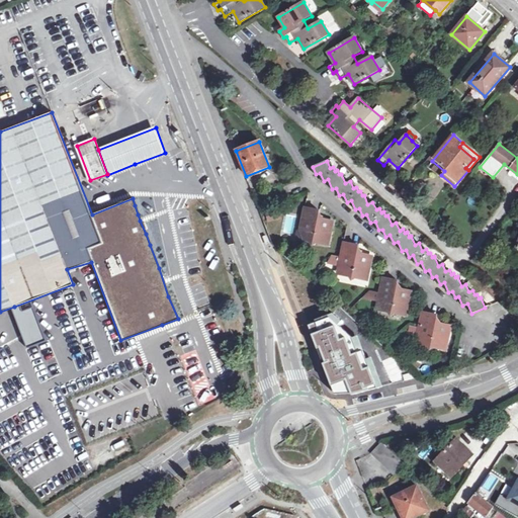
[(409,181),(399,192),(406,198),(415,187),(409,181)]
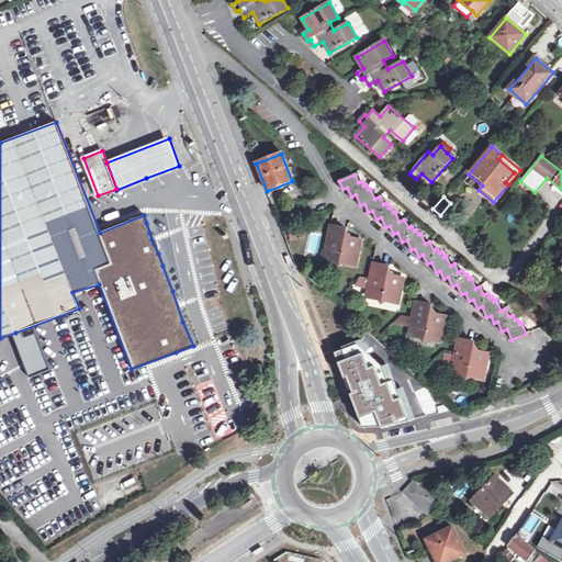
[(450,203),(440,215),(446,220),(456,208),(450,203)]
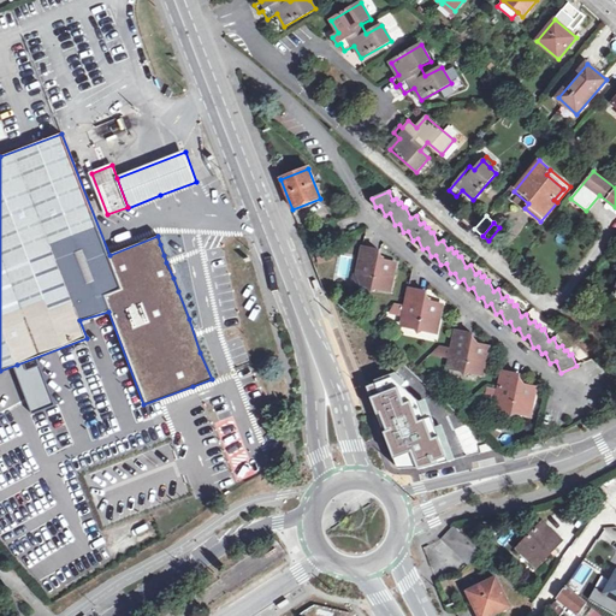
[(356,276),(363,277),(361,286),(390,292),(396,264),(378,261),(380,252),(362,248),(356,276)]
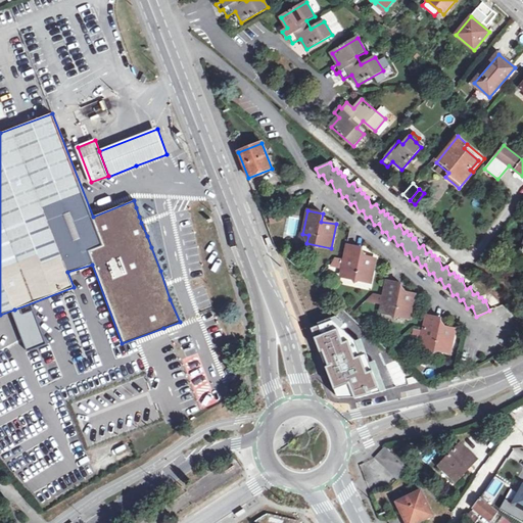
[(363,248),(347,245),(344,259),(342,268),(348,269),(346,277),(371,283),(375,258),(361,255),(363,248)]
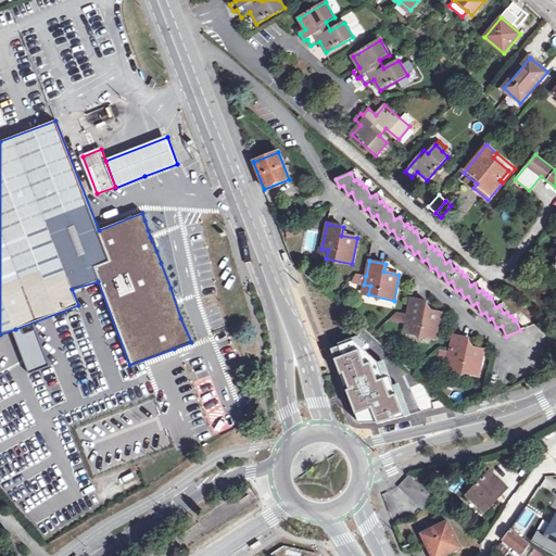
[(366,276),(356,274),(352,281),(364,285),(366,276)]
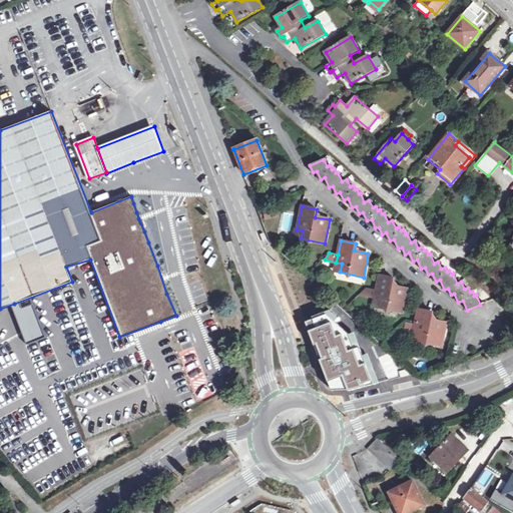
[(286,259),(280,267),(291,275),(297,268),(286,259)]
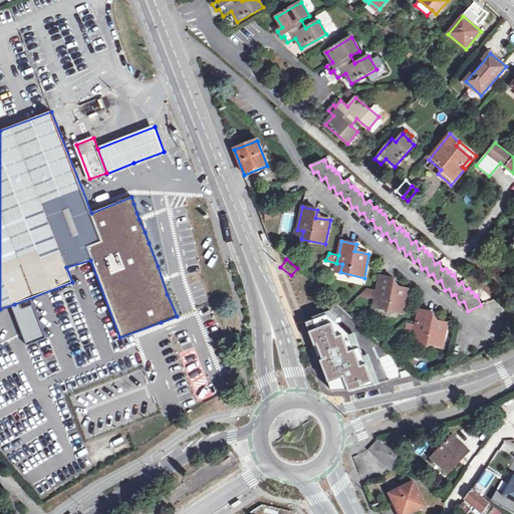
[(395,279),(380,276),(377,290),(367,288),(366,296),(375,298),(382,299),(380,307),(404,313),(409,289),(394,286),(396,280),(395,279)]
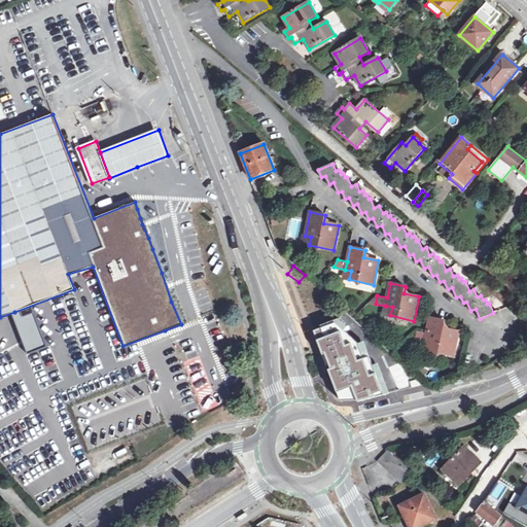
[(14,312),(0,317),(0,332),(20,325),(14,312)]
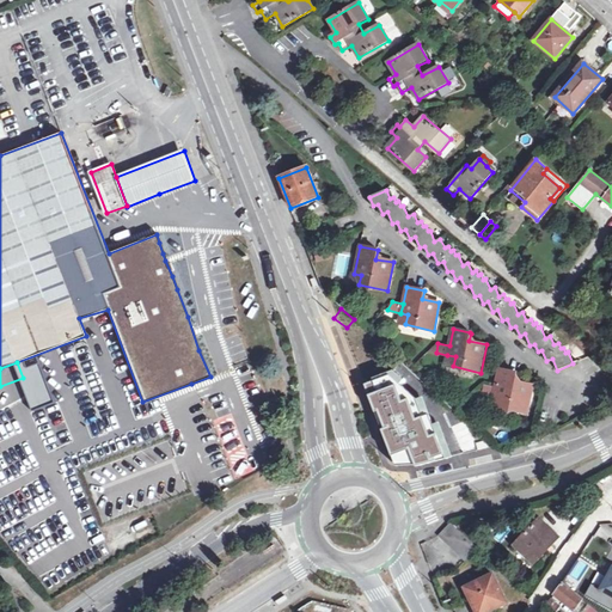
[(499,369),(496,386),(495,396),(501,397),(500,407),(527,412),(533,385),(516,381),(518,374),(516,373),(499,369)]
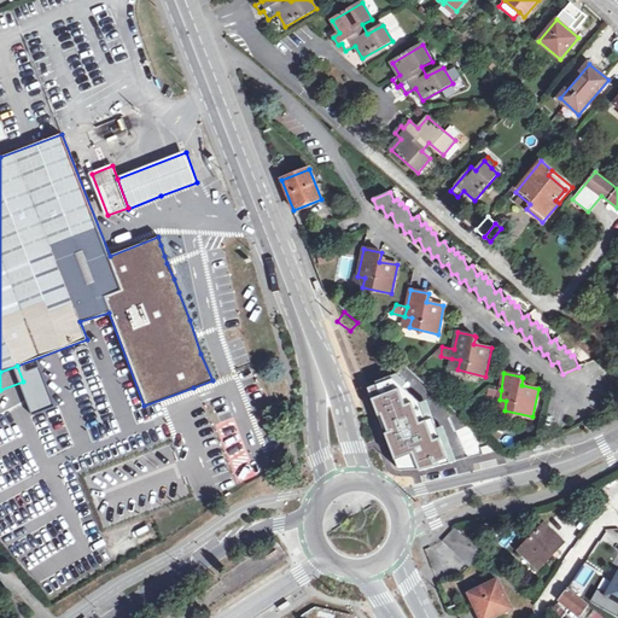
[(392,379),(368,388),(380,418),(384,415),(389,432),(386,433),(400,468),(419,467),(420,471),(450,462),(433,418),(426,420),(419,402),(392,379)]
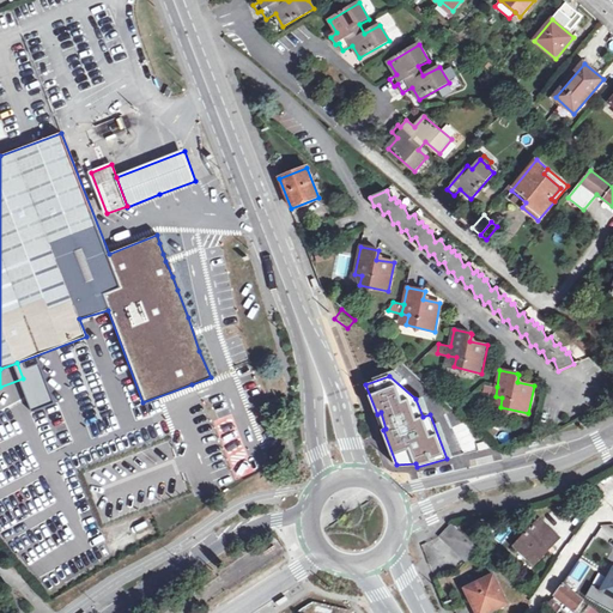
[(540,520),(515,546),(530,560),(536,554),(539,557),(558,538),(540,520)]
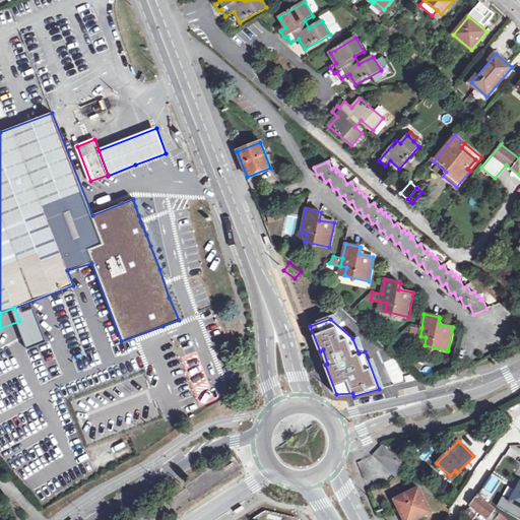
[(383,444),(372,456),(394,476),(395,476),(405,465),(383,444)]
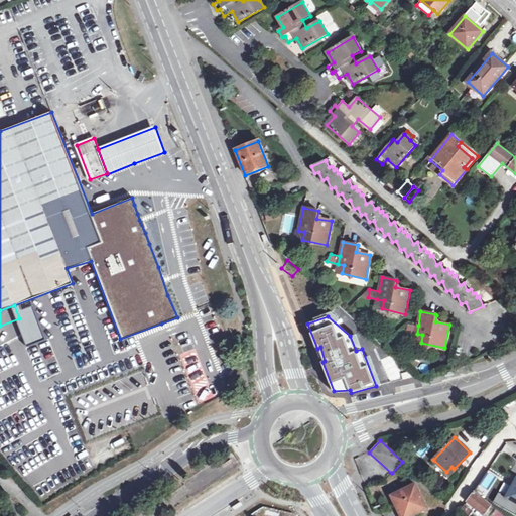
[(515,483),(508,496),(501,492),(495,501),(515,513),(515,483)]
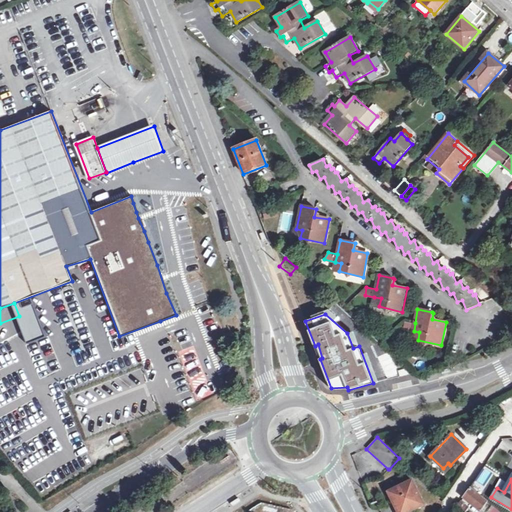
[(413,481),(386,493),(391,503),(394,501),(399,511),(407,511),(424,504),(414,484),(415,483),(414,481),(413,481)]
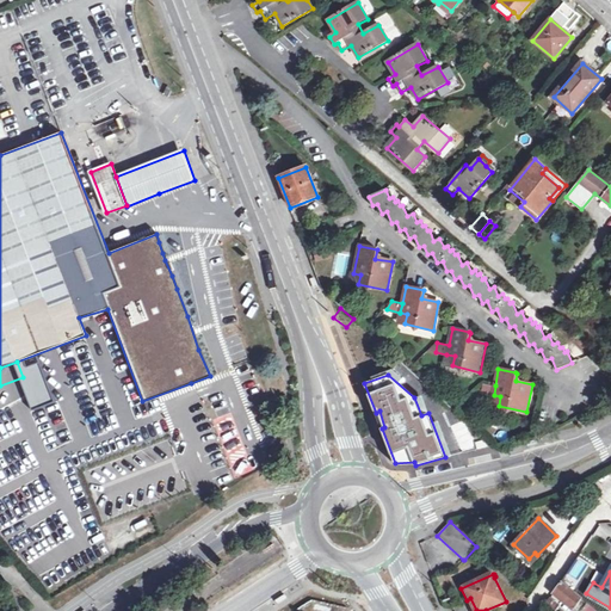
[(562,582),(554,593),(575,610),(582,610),(588,604),(562,582)]
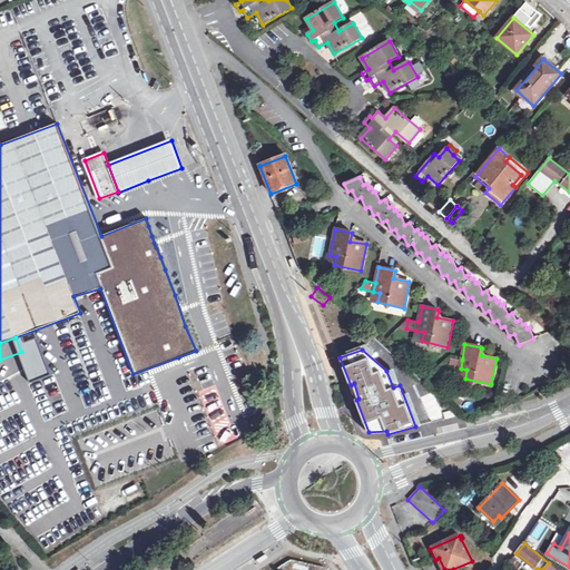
[(267,553),(257,560),(261,563),(271,558),(267,553)]
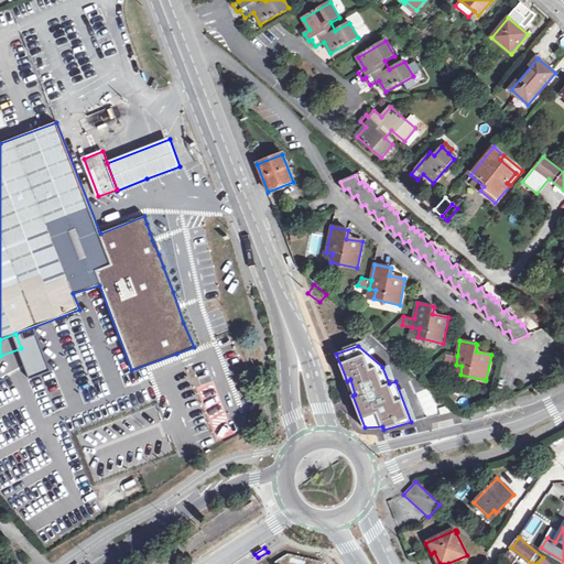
[(553,563),(563,563),(563,561),(541,548),(539,552),(553,563)]
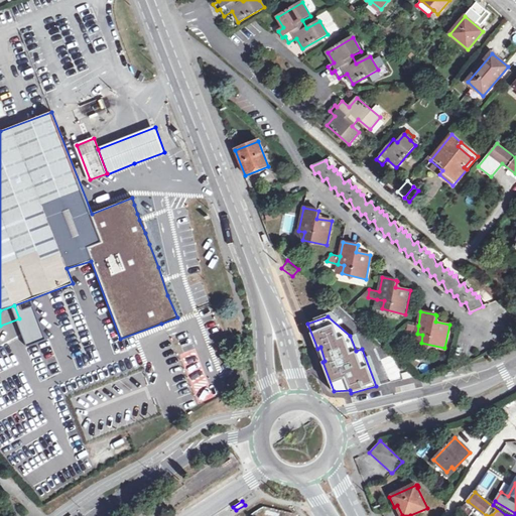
[(461,511),(467,515),(469,515),(472,512),(465,506),(461,511)]
